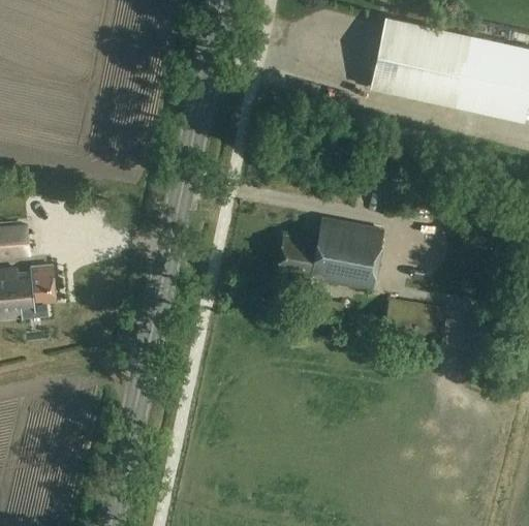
[(524,124),(528,101),(528,49),(385,19),(370,91),(452,109),(524,124)]
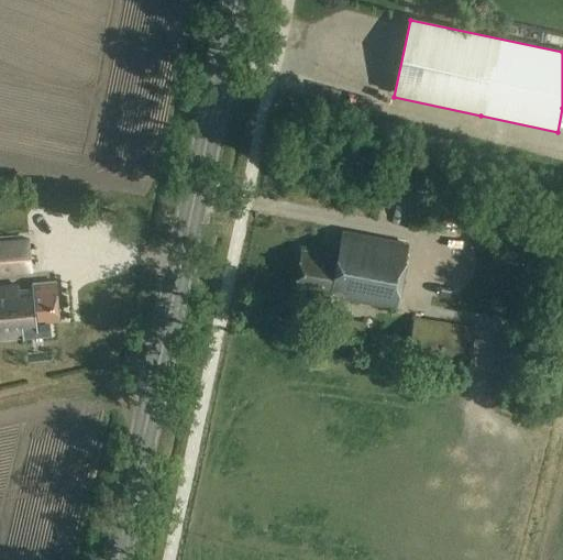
[(394,310),(406,248),(340,235),(335,260),(301,253),(294,291),(394,310)]
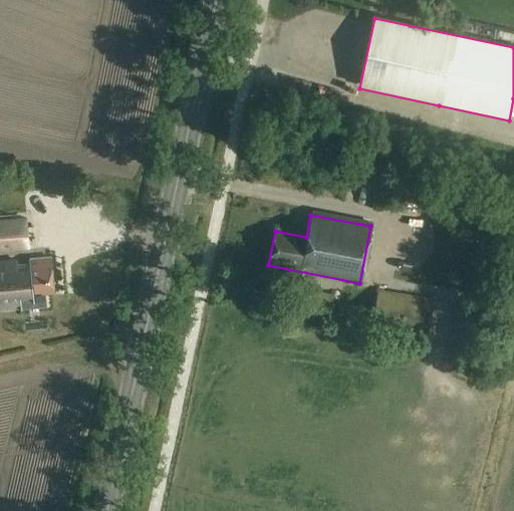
[(0,220),(0,254),(30,251),(26,217),(0,220)]
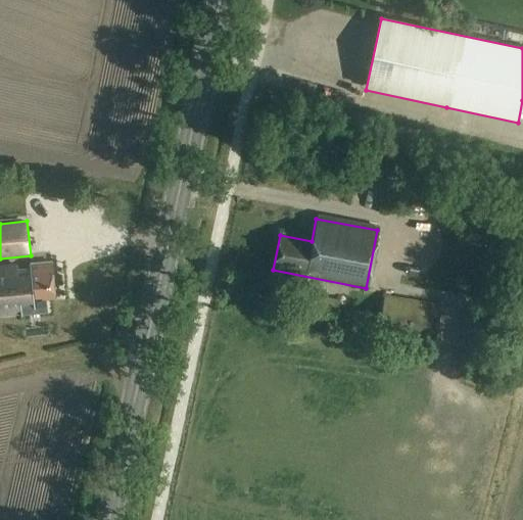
[(52,264),(0,268),(0,316),(10,315),(10,308),(22,306),(22,314),(56,312),(52,264)]
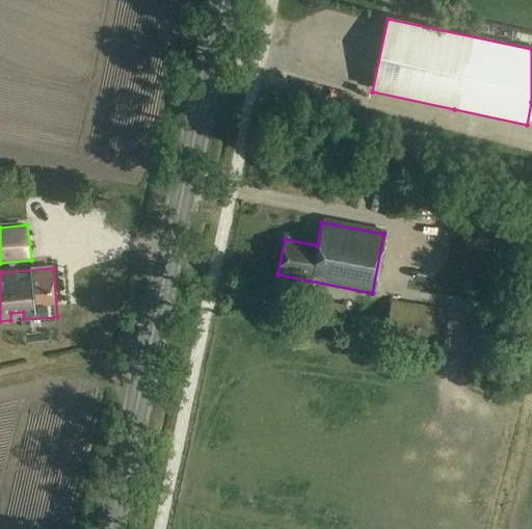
[(441,353),(447,313),(392,303),(384,344),(441,353)]
